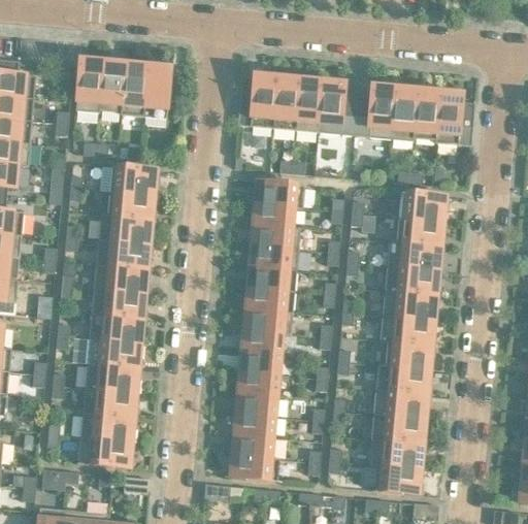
[(0,95),(34,99),(36,74),(18,73),(19,61),(0,59),(0,95)]
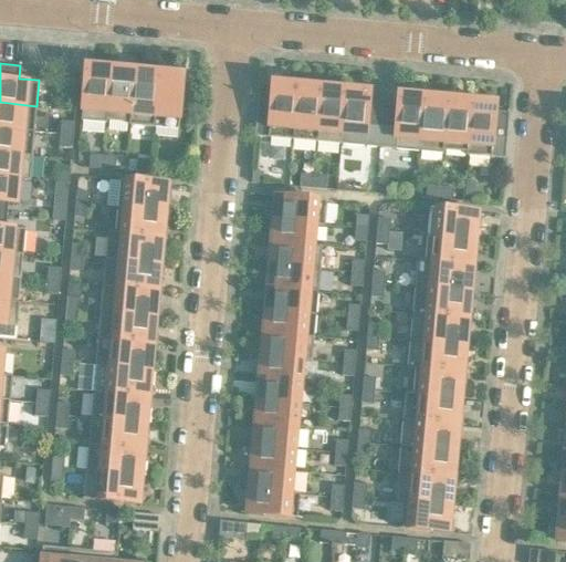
[(112,66),(98,65),(86,64),(82,117),(106,120),(112,66)]
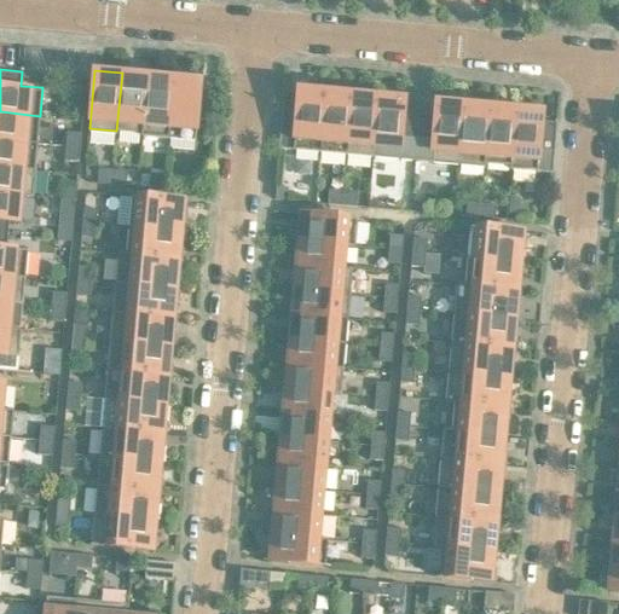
[(148,75),(133,74),(122,73),(116,131),(117,131),(119,128),(142,129),(142,133),(143,133),(148,75)]
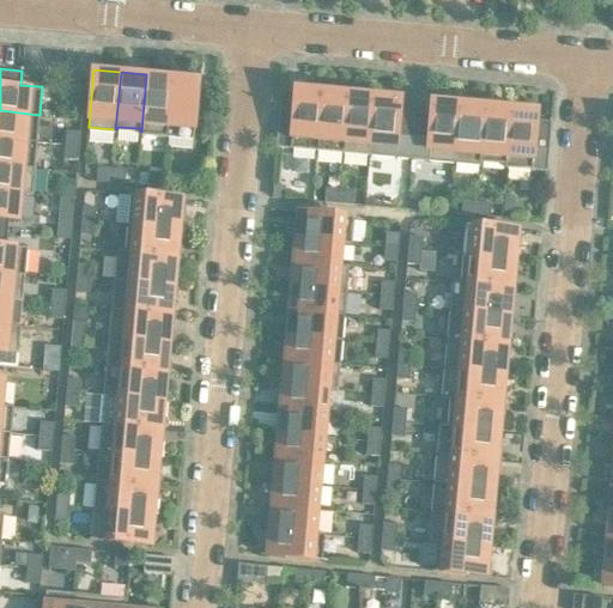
[(173,77),(158,76),(146,74),(141,132),(167,134),(173,77)]
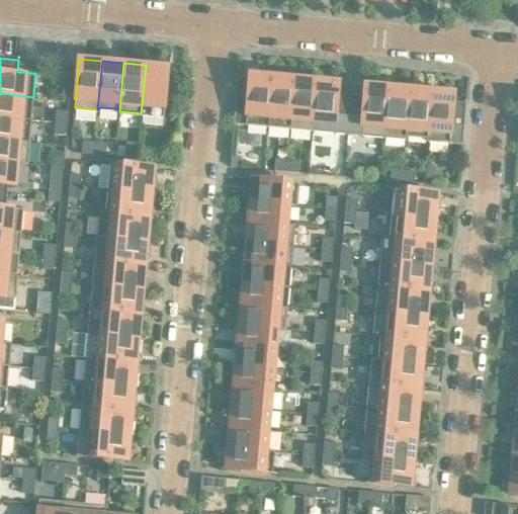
[(168,67),(155,66),(146,65),(141,113),(164,115),(165,97),(178,98),(180,73),(179,73),(178,74),(168,73),(168,67)]
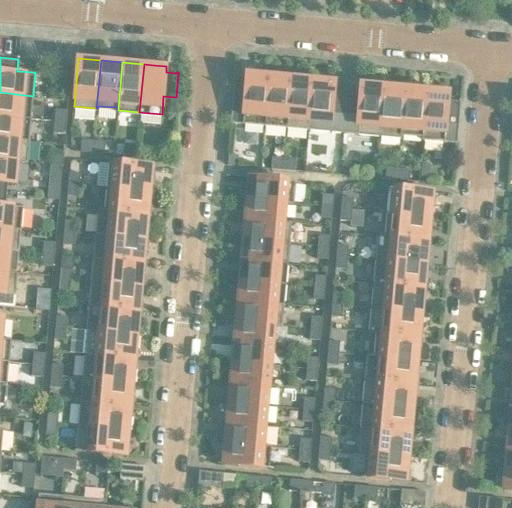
[(234,77),(231,121),(265,124),(269,75),(260,74),(247,73),(246,79),(236,78),(234,77)]
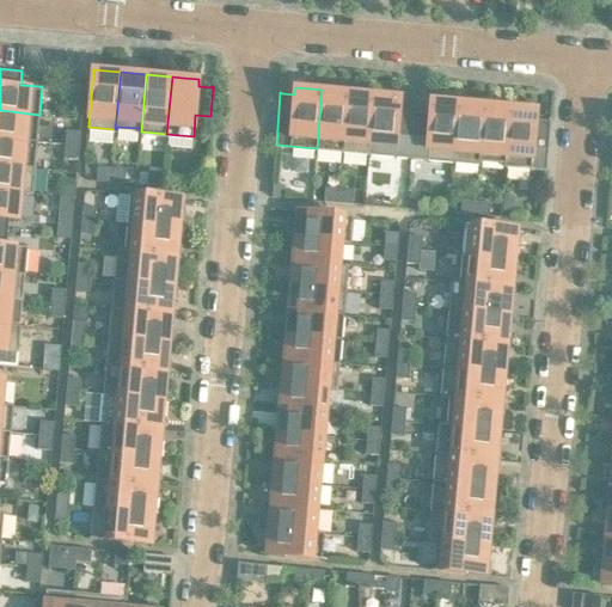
[(322,90),(317,148),(343,151),(348,92),(347,92),(336,91),(322,90)]
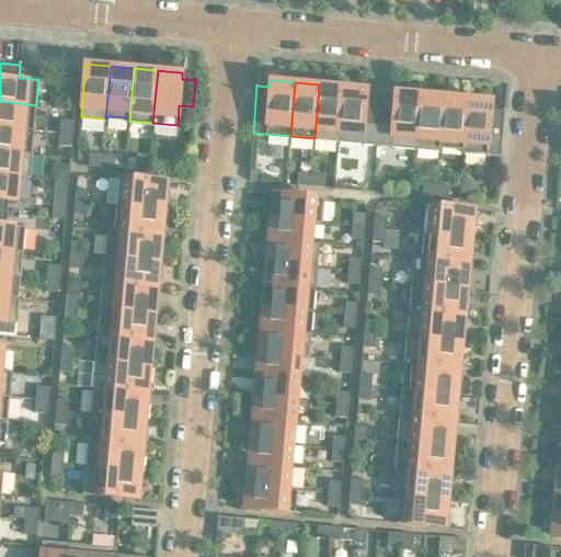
[(319,84),(315,138),(338,140),(343,87),(342,87),(332,86),(319,84)]
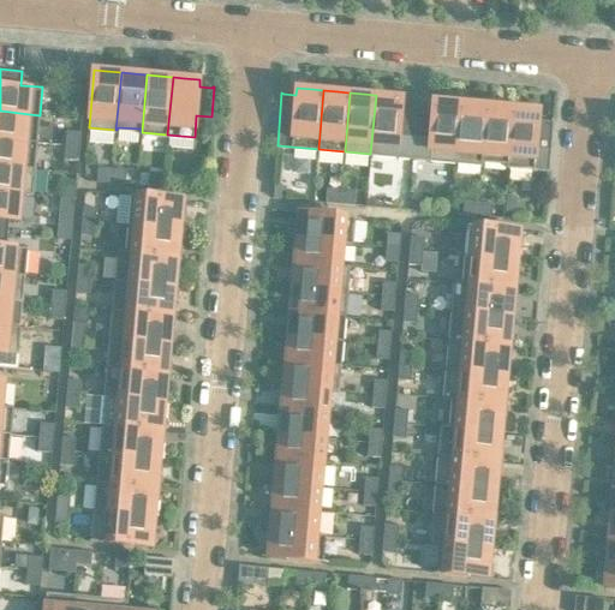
[(376,95),(370,154),(413,157),(418,106),(402,105),(402,97),(401,97),(389,96),(376,95)]
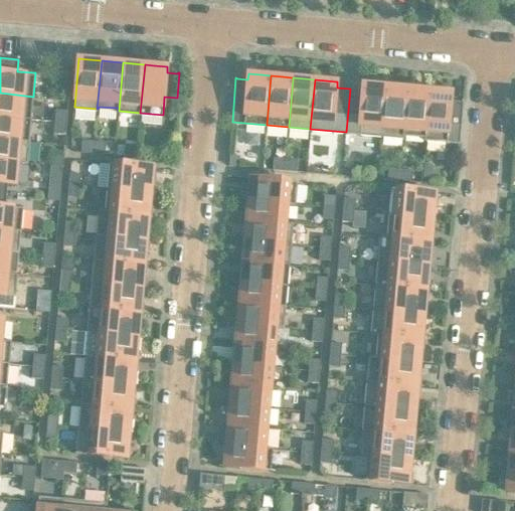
[(350,89),(346,132),(381,135),(385,87),(374,84),(365,84),(363,84),(362,91),(350,89)]
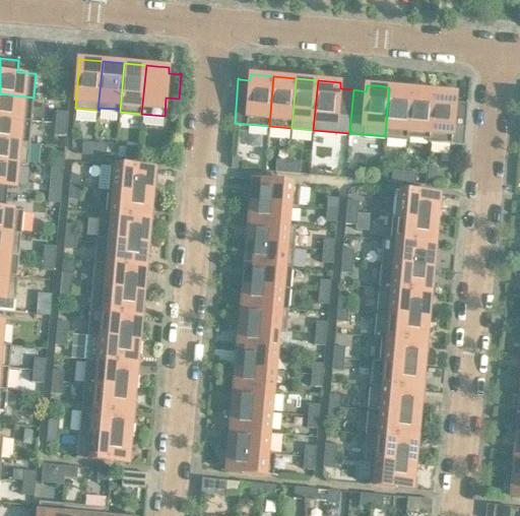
[(389,87),(385,136),(407,138),(411,88),(399,87),(390,87),(389,87)]
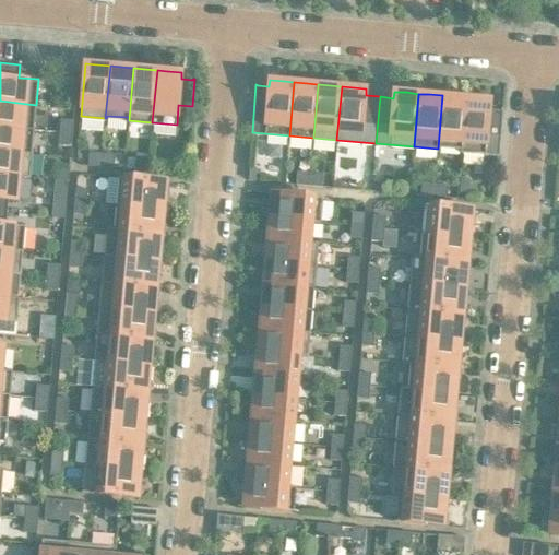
[(442,95),(438,149),(439,149),(439,145),(460,148),(460,151),(461,151),(466,97),(453,96),(443,96),(442,95)]
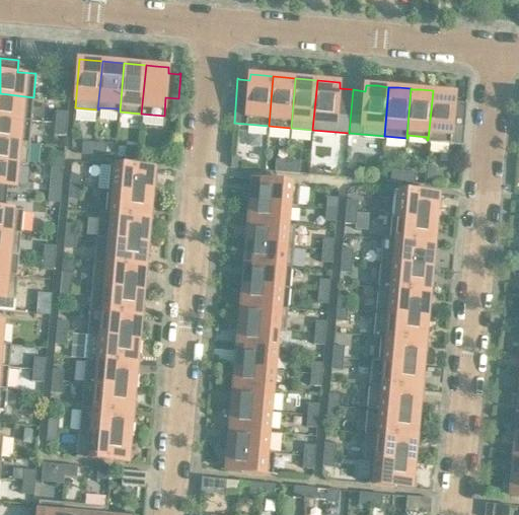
[(433,90),(428,140),(463,143),(467,99),(465,99),(465,100),(455,99),(455,92),(447,92),(442,91),(433,90)]
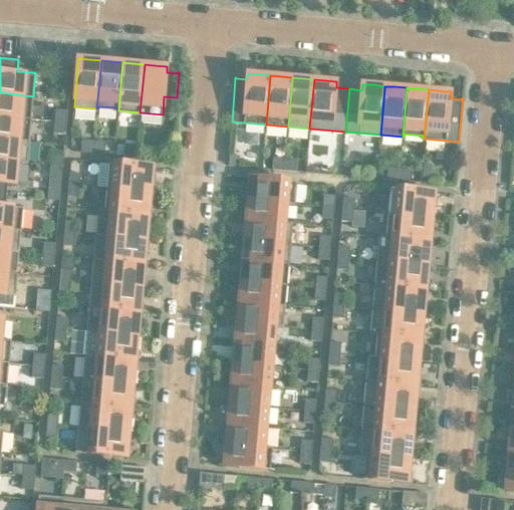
[(0,114),(31,117),(33,96),(0,92),(0,114)]
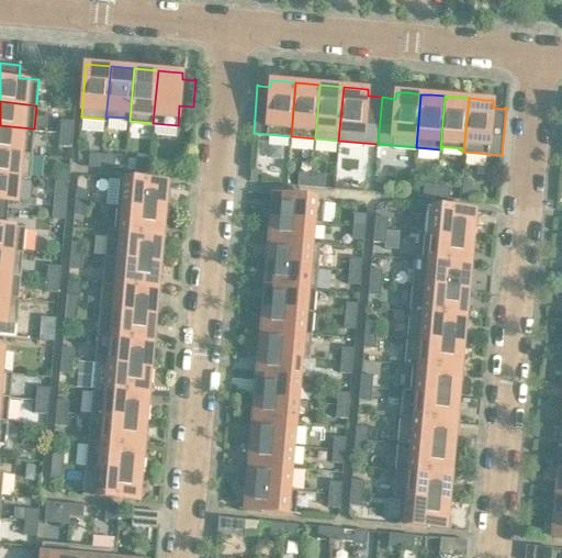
[(72,132),(75,119),(60,118),(59,131),(72,132)]
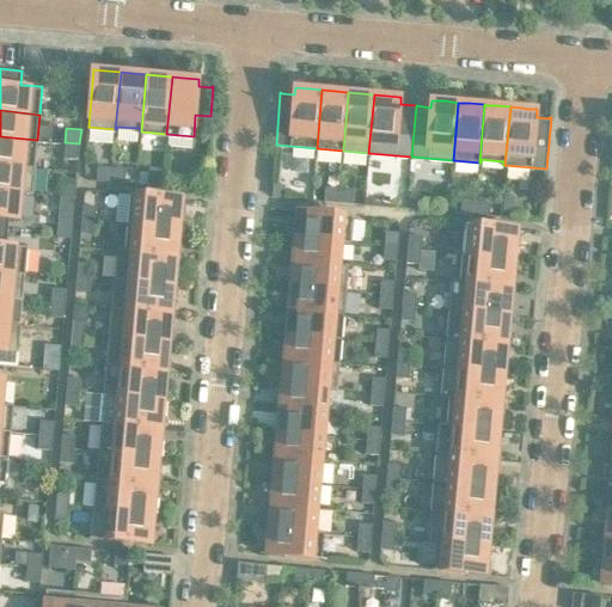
[(0,161),(35,166),(37,140),(0,136),(0,161)]
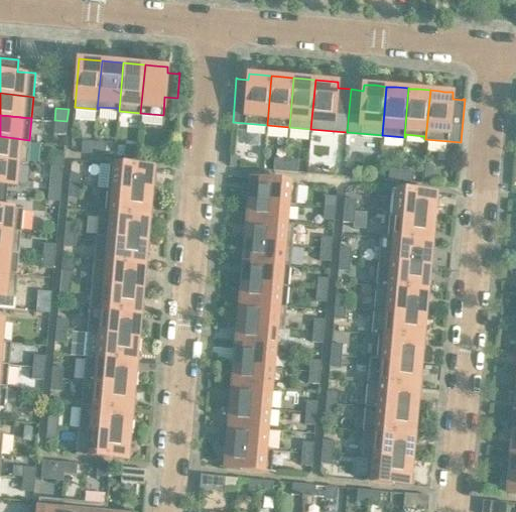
[(66,133),(67,121),(54,120),(53,131),(66,133)]
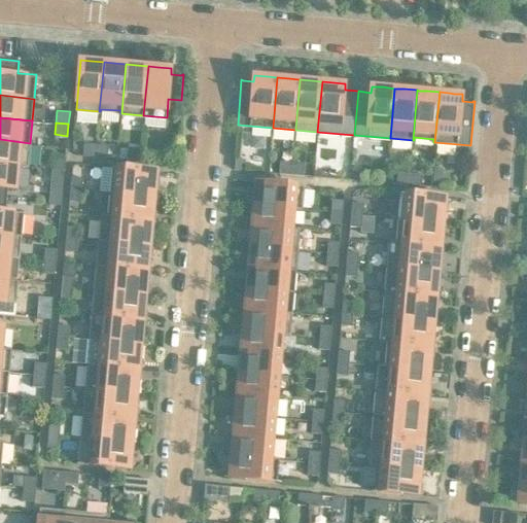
[(0,162),(28,165),(30,143),(0,139),(0,162)]
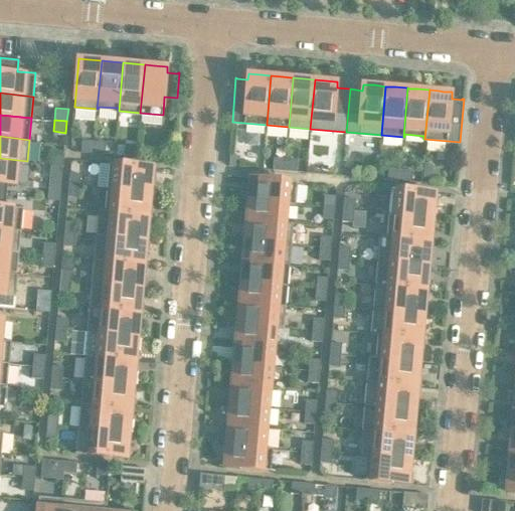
[(93,151),(95,139),(82,138),(80,150),(93,151)]
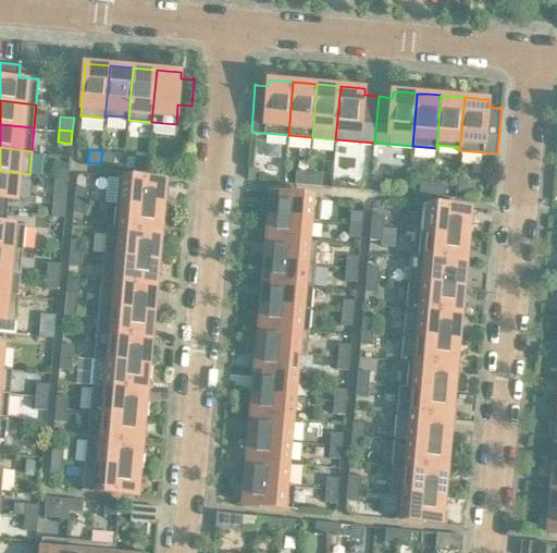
[(113,164),(114,151),(102,150),(100,163),(113,164)]
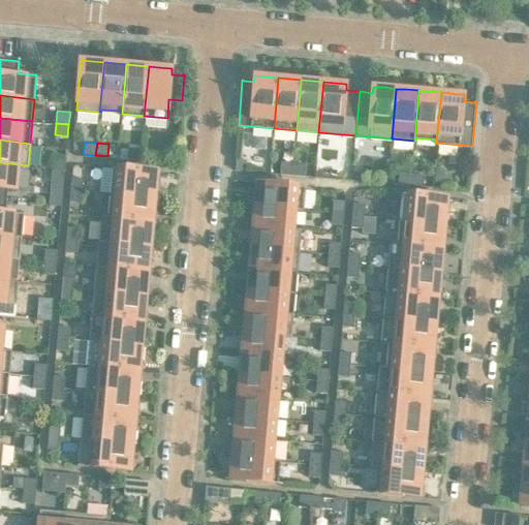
[(128,146),(127,158),(139,159),(142,147),(128,146)]
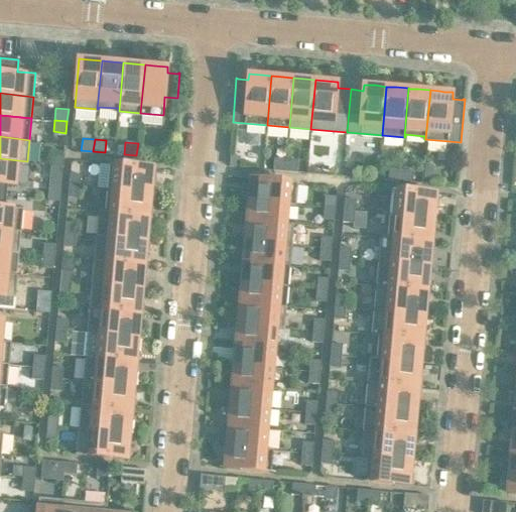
[(50,163),(63,164),(65,152),(51,150),(50,163)]
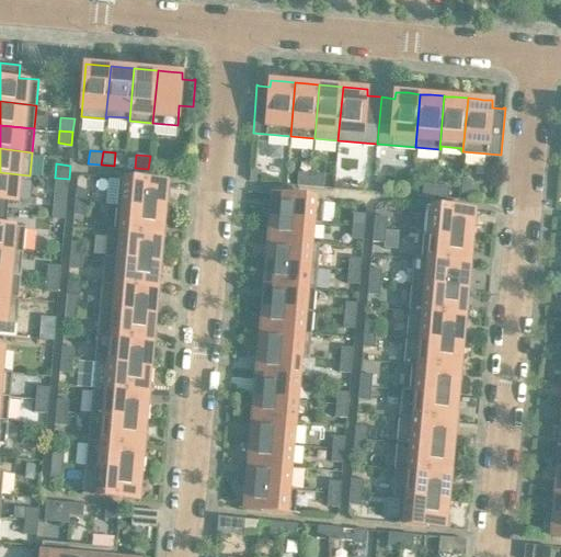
[(298,169),(297,183),(310,184),(311,170),(298,169)]
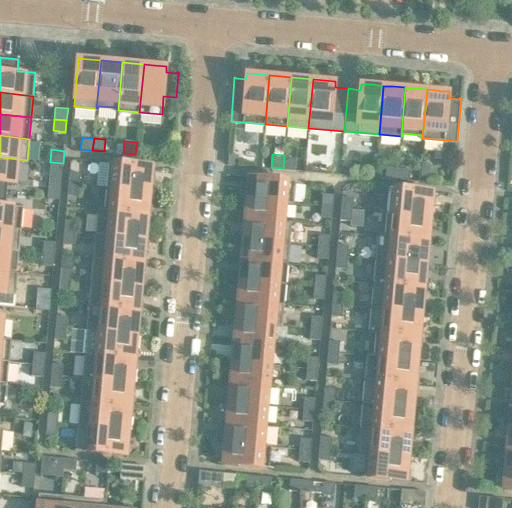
[(296,156),(284,155),(283,168),(295,169),(296,156)]
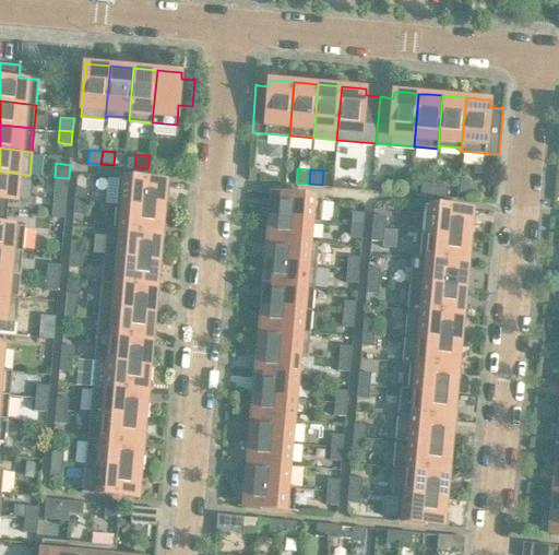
[(0,209),(7,210),(8,198),(18,198),(18,197),(19,175),(30,176),(30,175),(0,172),(0,209)]
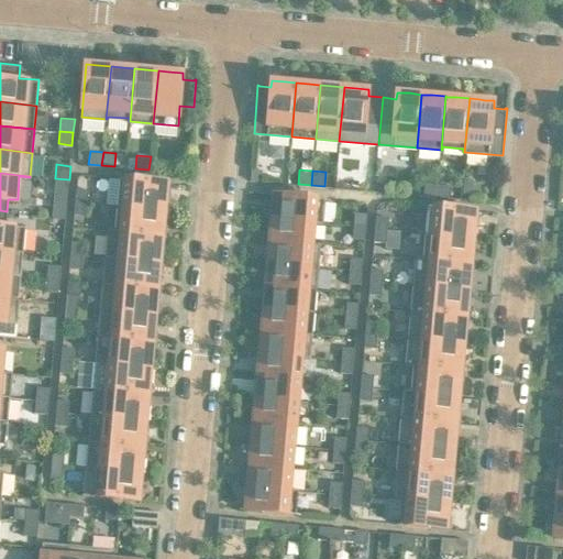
[(167,181),(120,176),(118,204),(165,208),(167,181)]
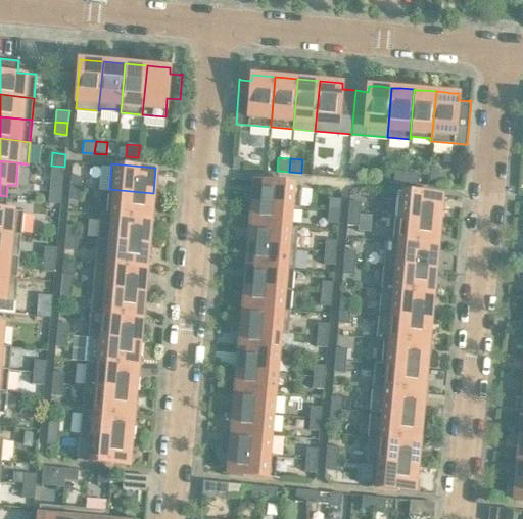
[(51,166),(50,178),(62,179),(64,167),(51,166)]
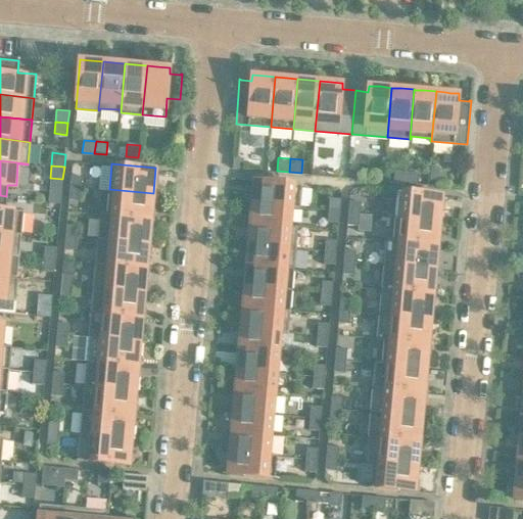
[(439,179),(440,167),(430,166),(429,178),(439,179)]
